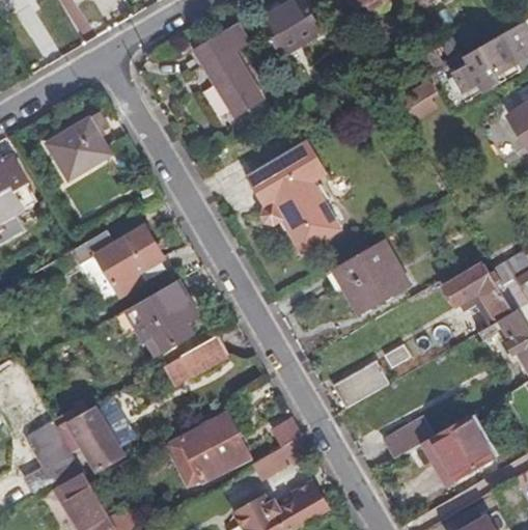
[(292,0),(258,20),(279,56),(322,32),(303,0),(292,0)]
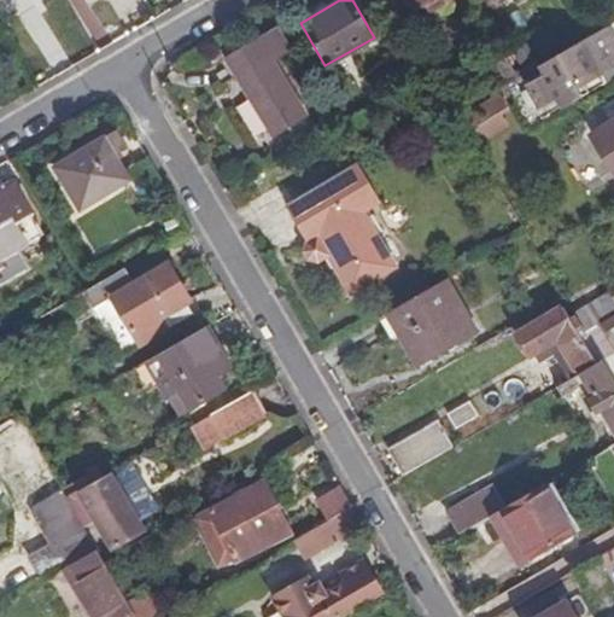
[(279,48),(264,24),(215,52),(262,131),(296,111),(264,57),(279,48)]
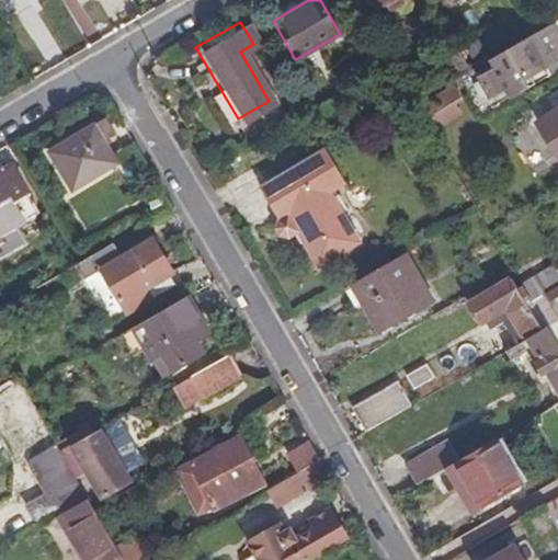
[(557,57),(542,31),(490,61),(493,69),(476,79),(488,101),(504,91),(509,100),(525,91),(519,80),(530,73),(557,57)]
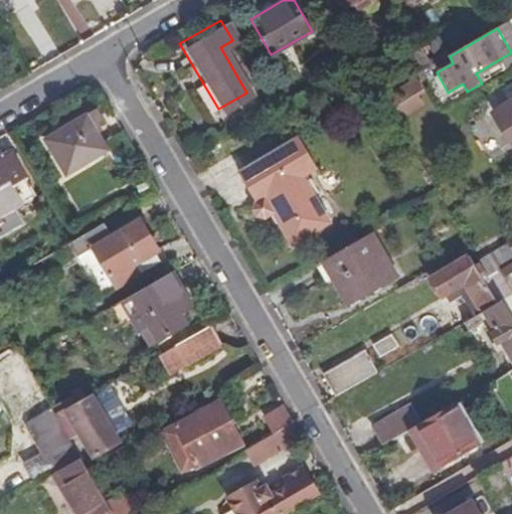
[(437,55),(449,48),(442,36),(430,43),(437,55)]
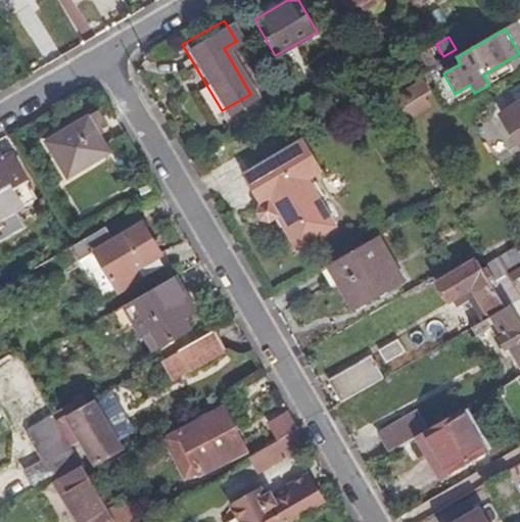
[(441,66),(425,39),(416,44),(428,66),(419,73),(421,78),(430,73),(441,66)]
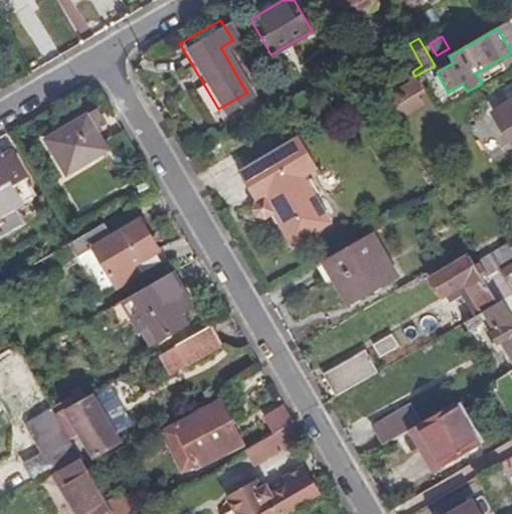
[(482,83),(492,77),(486,67),(476,73),(482,83)]
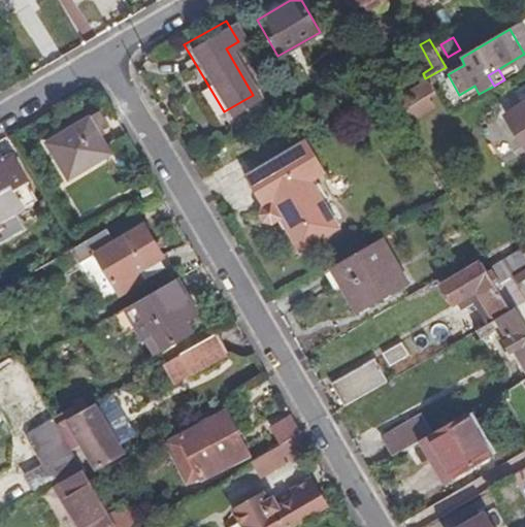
[(437,92),(444,89),(438,80),(434,73),(425,78),(396,96),(413,124),(438,107),(432,98),(438,94),(437,92)]
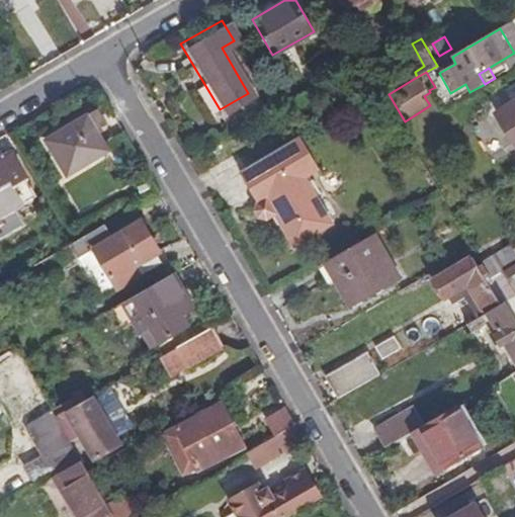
[(450,93),(439,73),(430,79),(435,87),(441,98),(450,93)]
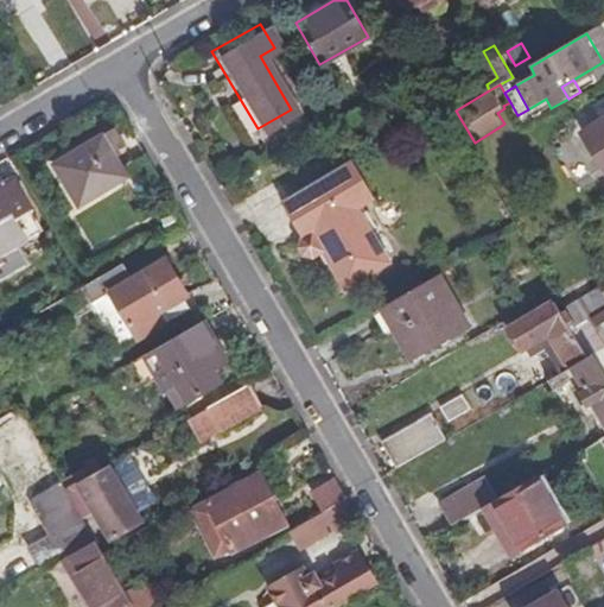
[(603,170),(603,96),(591,105),(599,121),(582,132),(603,170)]
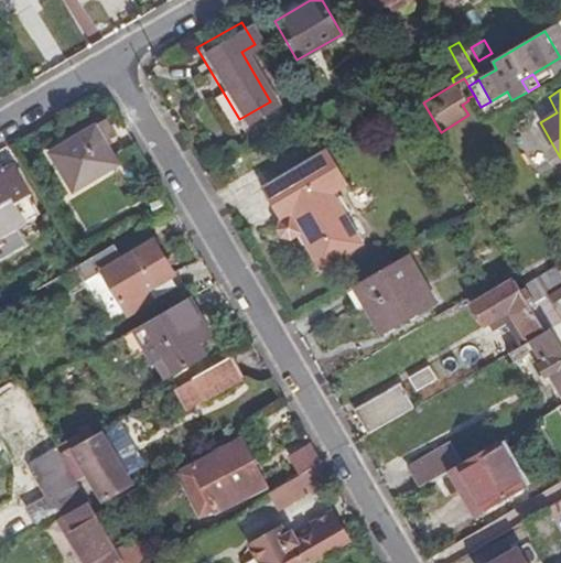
[(409,130),(420,123),(411,110),(400,116),(409,130)]
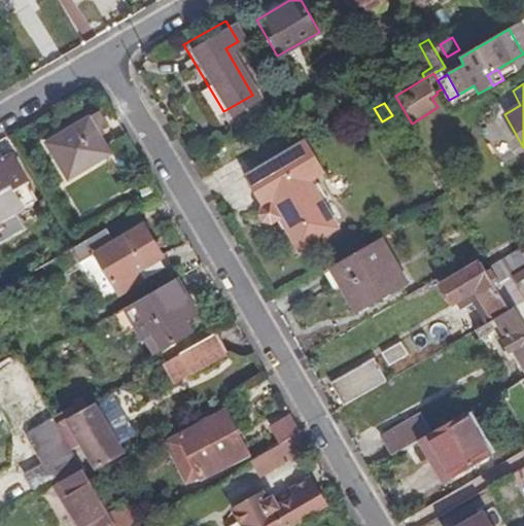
[(68,177),(110,152),(100,134),(109,129),(99,112),(47,142),(68,177)]
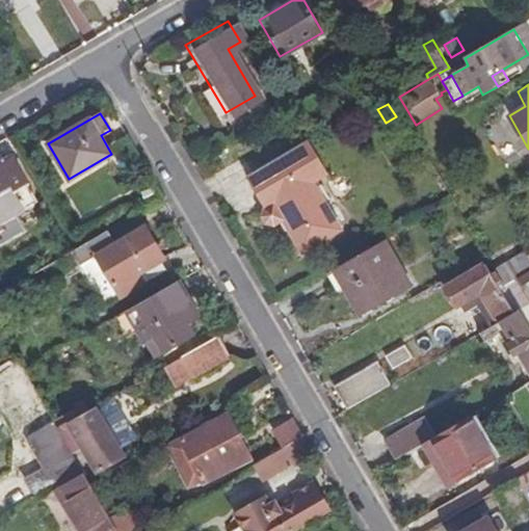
[(326,170),(310,142),(249,179),(266,209),(263,216),(268,221),(274,223),(283,218),(301,249),(340,228),(312,180),(326,170)]
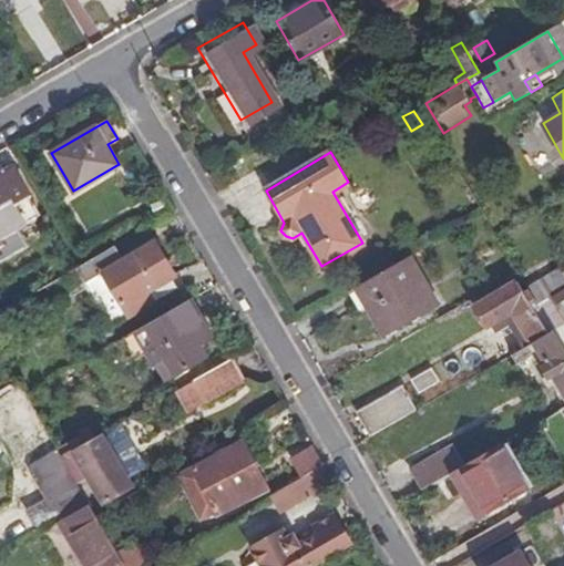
[(27,223),(0,178),(0,259),(26,245),(17,230),(27,223)]
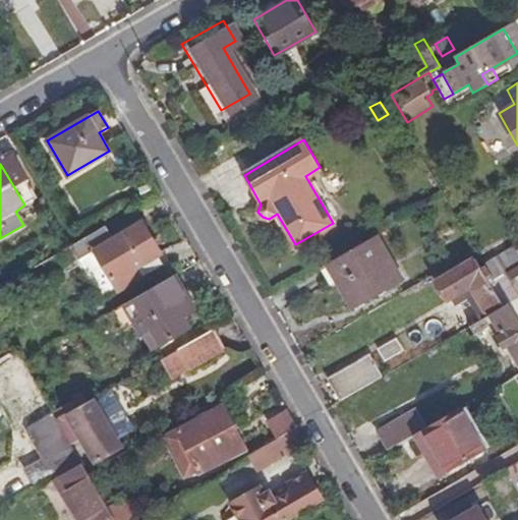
[(107,224),(71,244),(78,256),(97,246),(120,288),(142,276),(136,267),(158,254),(161,251),(142,221),(113,236),(107,224)]
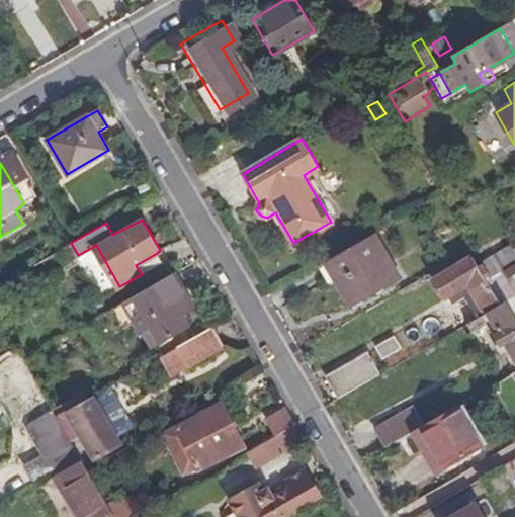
[(400,275),(374,231),(323,262),(346,302),(370,288),(372,291),(400,275)]
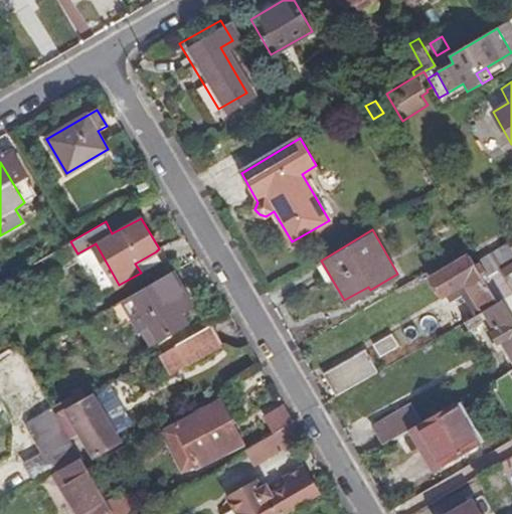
[(487,276),(511,261),(511,254),(506,244),(503,245),(497,237),(473,250),(479,261),(487,276)]
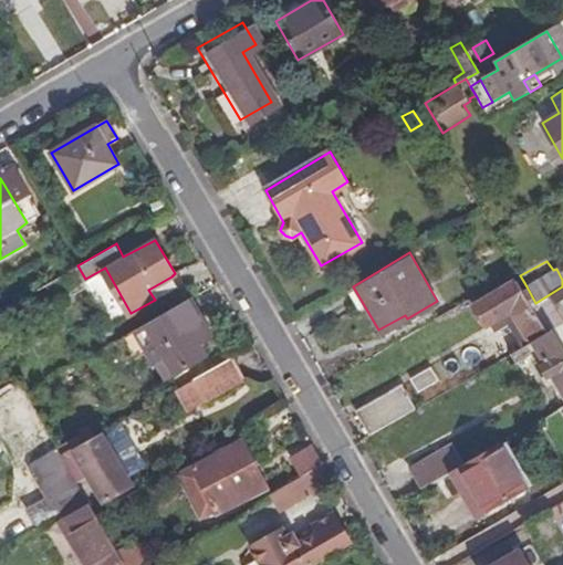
[(105,268),(85,279),(111,325),(131,313),(105,268)]
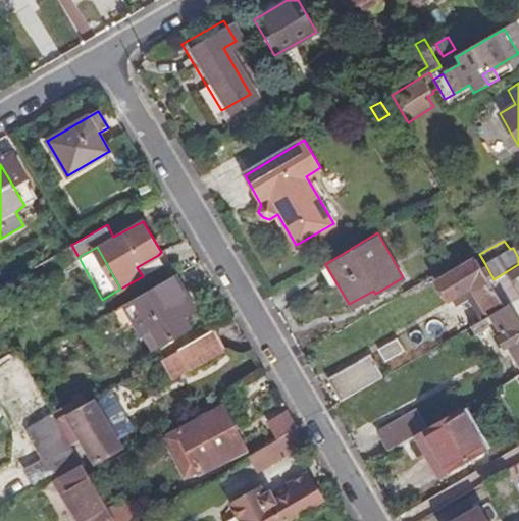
[(163,264),(158,255),(137,267),(143,276),(163,264)]
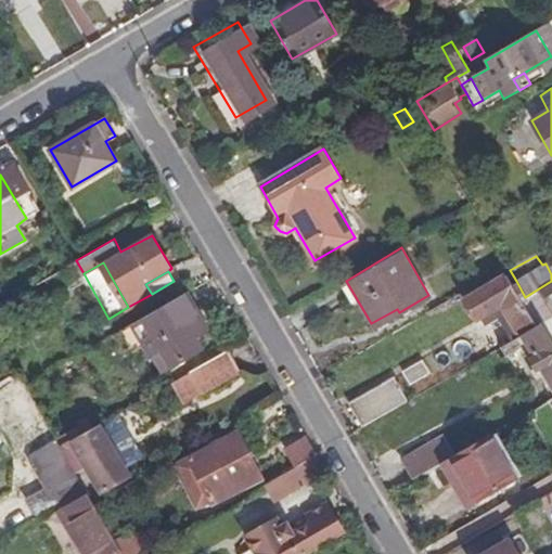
[(540,322),(525,297),(516,281),(511,284),(503,272),(462,297),(474,319),(500,304),(518,334),(540,322)]
